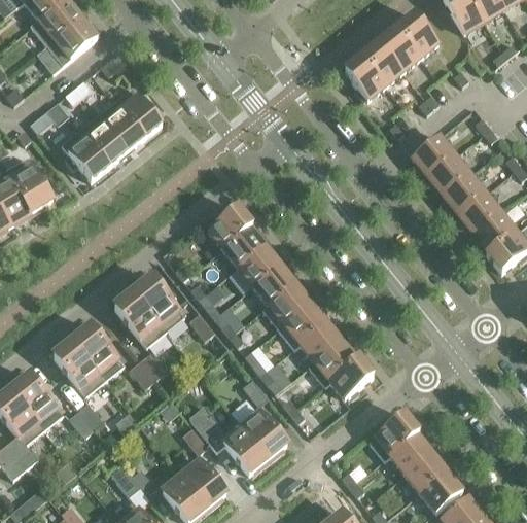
[(27,0),(23,3),(37,21),(30,27),(31,29),(65,0),(27,0)]
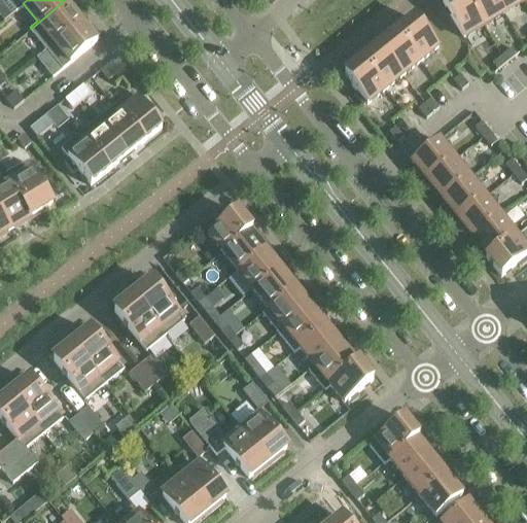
[(70,6),(65,0),(31,29),(45,47),(80,20),(78,18),(80,15),(72,5),(70,6)]
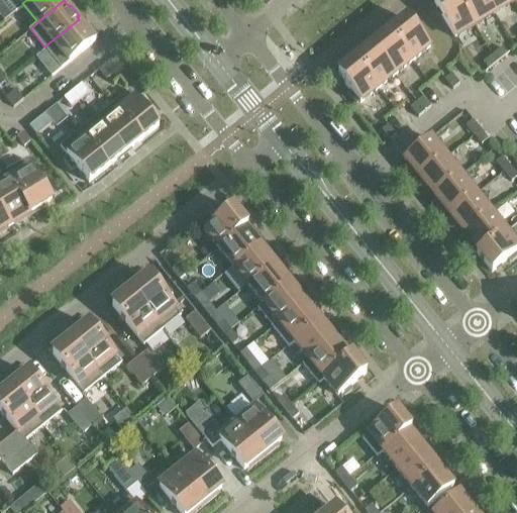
[(475,22),(460,0),(434,0),(454,34),(475,22)]
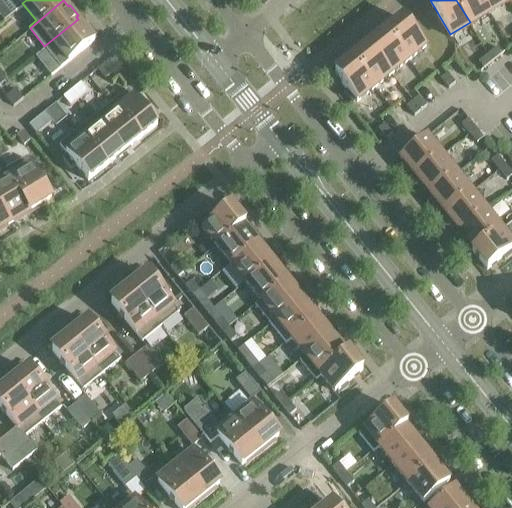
[(456,0),(470,22),(489,10),(483,0),(456,0)]
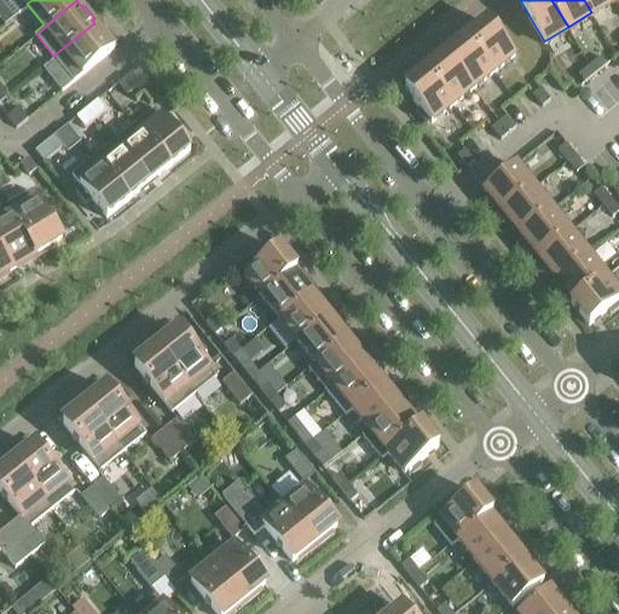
[(584,0),(591,12),(612,0),(584,0)]
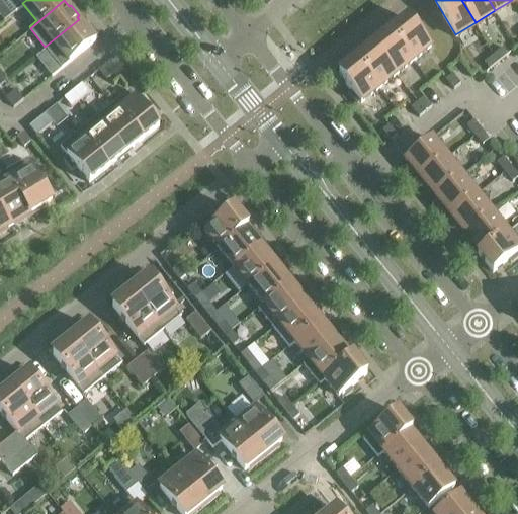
[(430,44),(408,16),(390,30),(412,59),(430,44)]
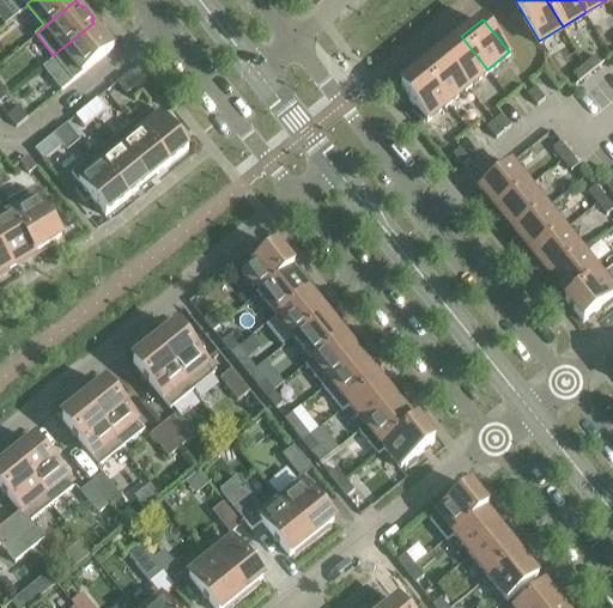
[(99,30),(93,23),(53,55),(72,78),(113,46),(109,42),(111,41),(102,28),(99,30)]
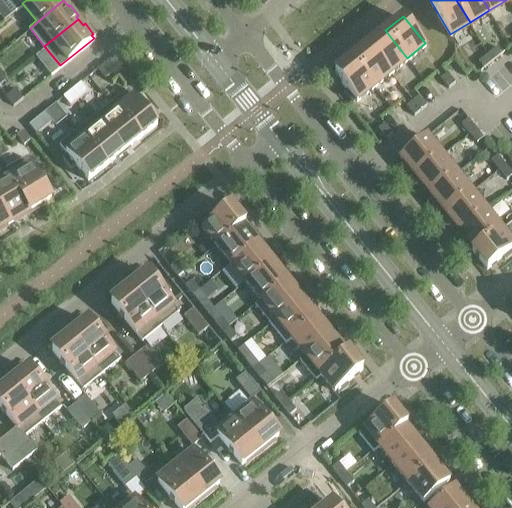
[(407,58),(385,30),(368,44),(391,71),(407,58)]
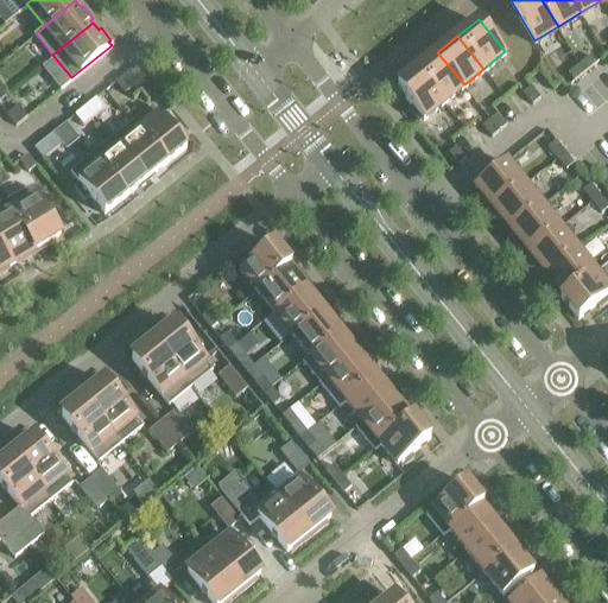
[(464,84),(437,52),(417,68),(444,101),(464,84)]
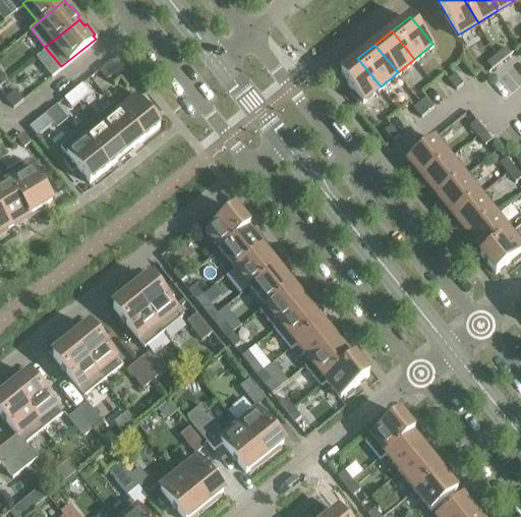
[(502,58),(511,51),(506,45),(496,52),(502,58)]
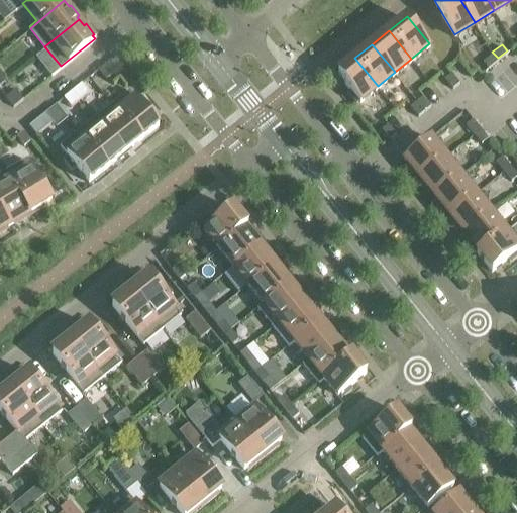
[(492,52),(483,60),(488,66),(498,58),(492,52)]
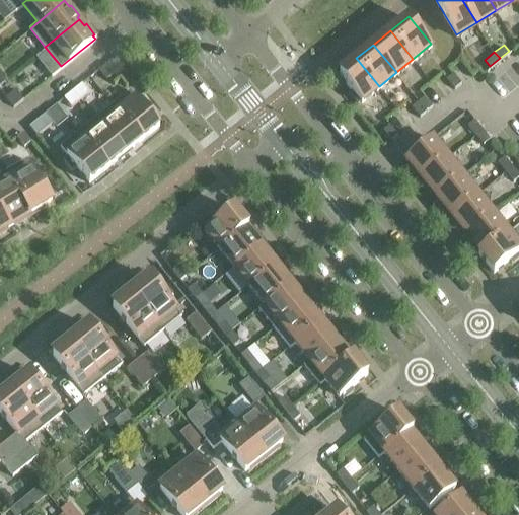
[(379,86),(356,58),(339,72),(351,88),(348,90),(357,101),(360,99),(361,100),(379,86)]
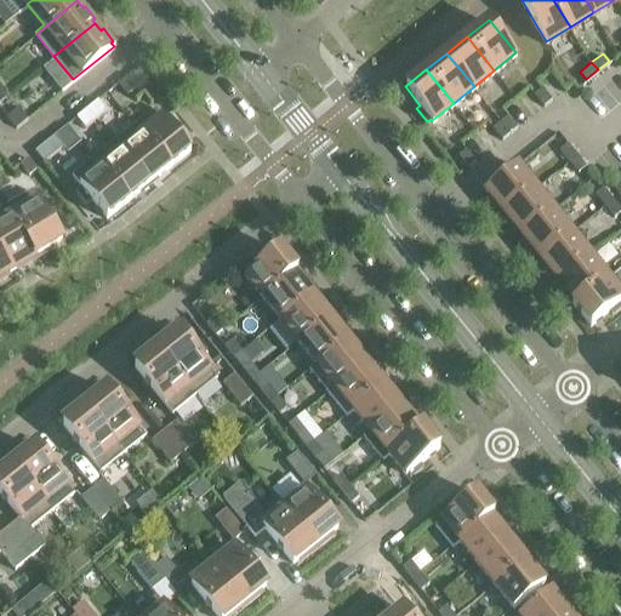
[(129,72),(118,80),(126,92),(137,83),(129,72)]
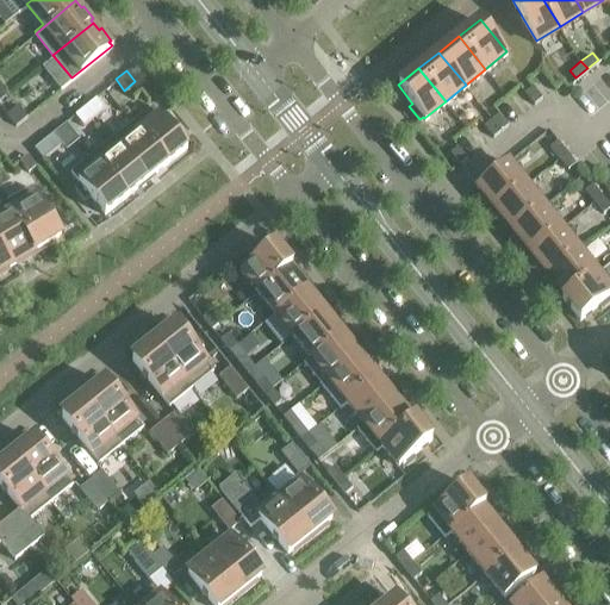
[(541,94),(533,83),(524,89),(534,101),(541,94)]
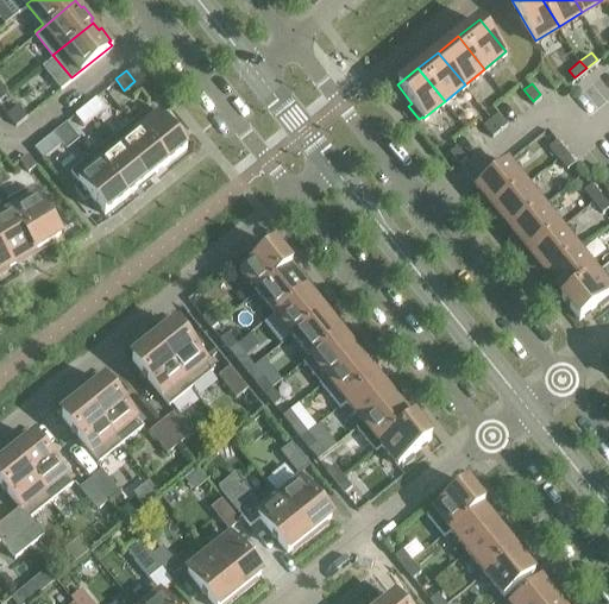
[(94,114),(105,106),(95,95),(85,104),(94,114)]
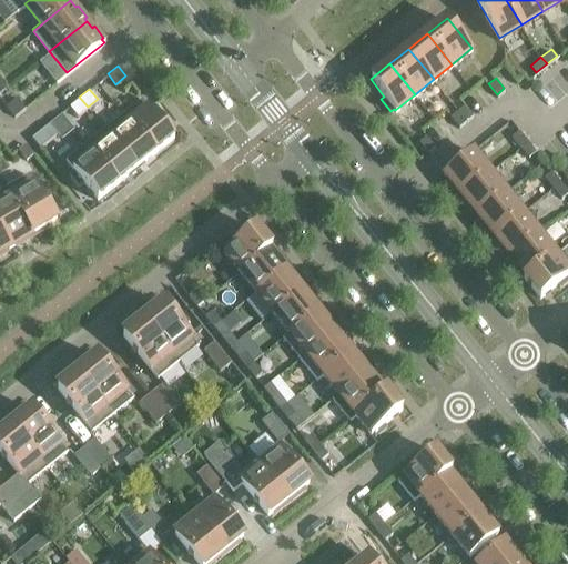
[(17,96),(7,104),(14,114),(24,106),(17,96)]
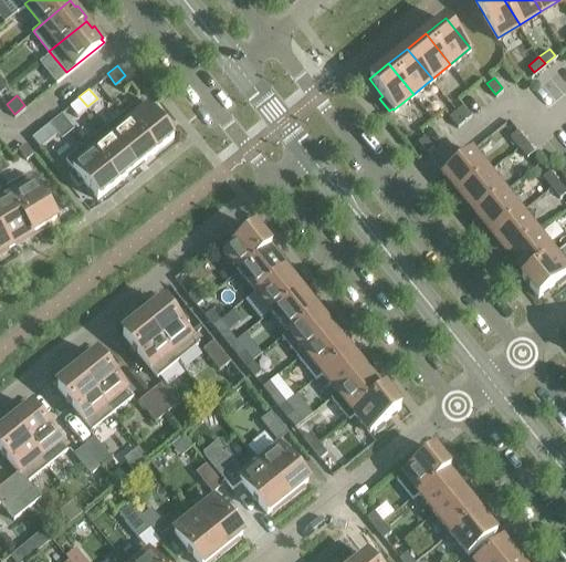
[(142,95),(122,111),(154,151),(174,135),(159,117),(165,114),(155,102),(149,105),(142,95)]
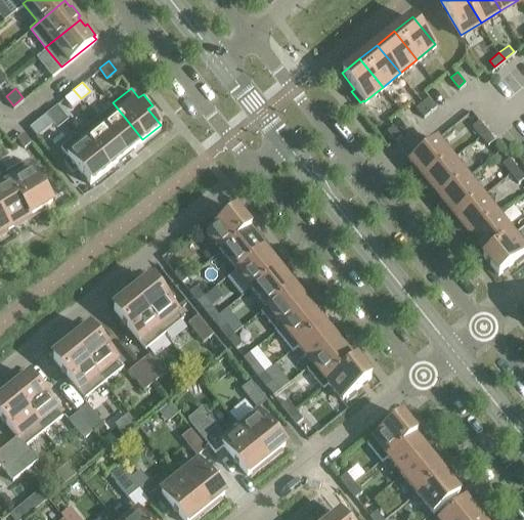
[(73,89),(63,96),(72,106),(81,98),(73,89)]
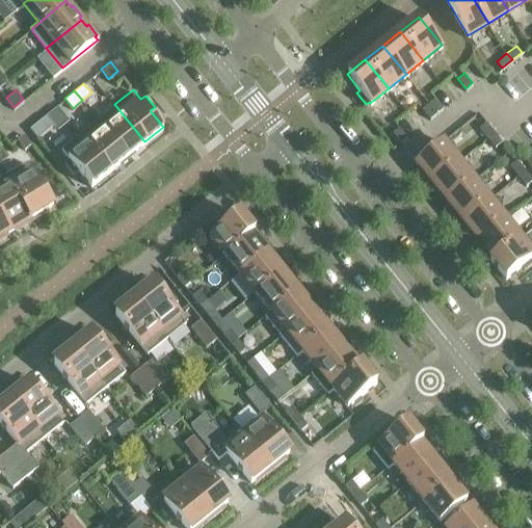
[(428,102),(436,111),(443,106),(434,97),(428,102)]
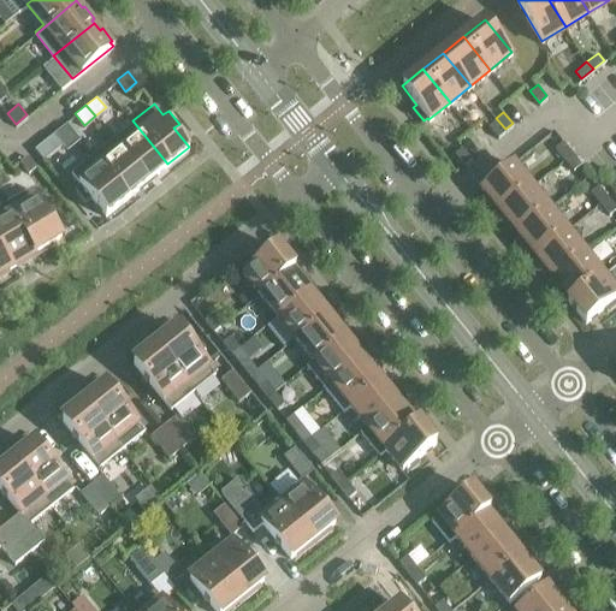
[(489,124),(497,135),(505,129),(496,118),(489,124)]
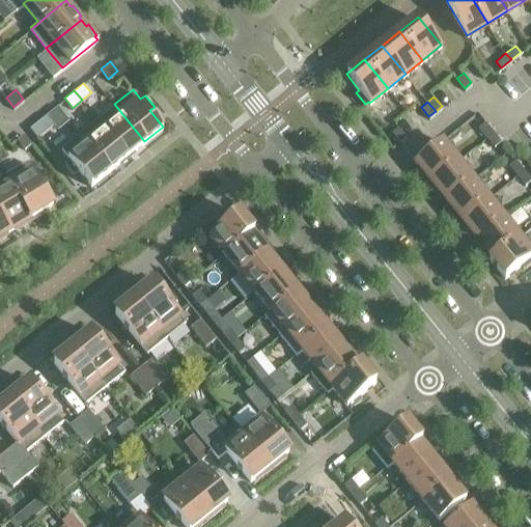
[(113,105),(119,113),(104,127),(127,156),(144,141),(114,104),(113,105)]
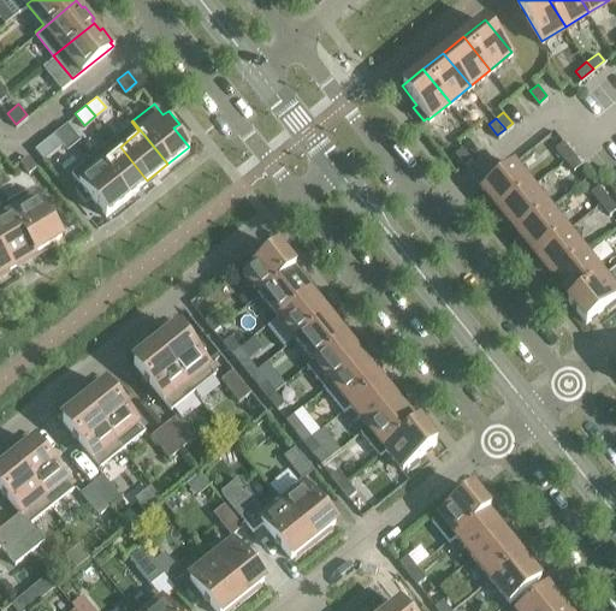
[(34,147),(42,158),(63,142),(53,131),(34,147)]
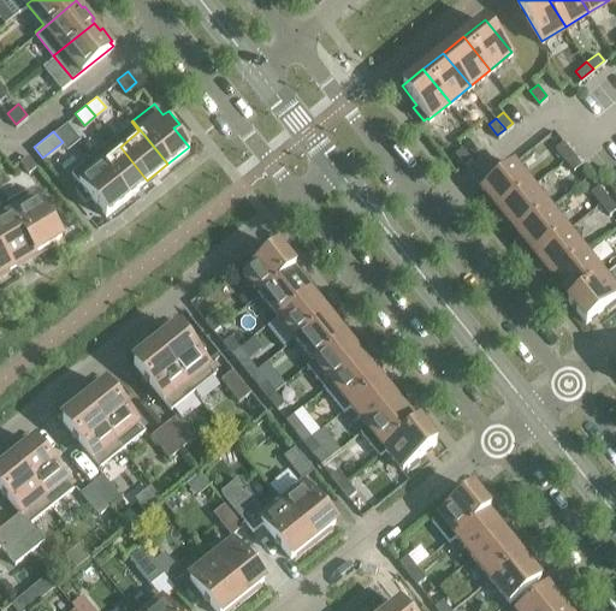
[(572,150),(562,140),(555,146),(564,156),(572,150)]
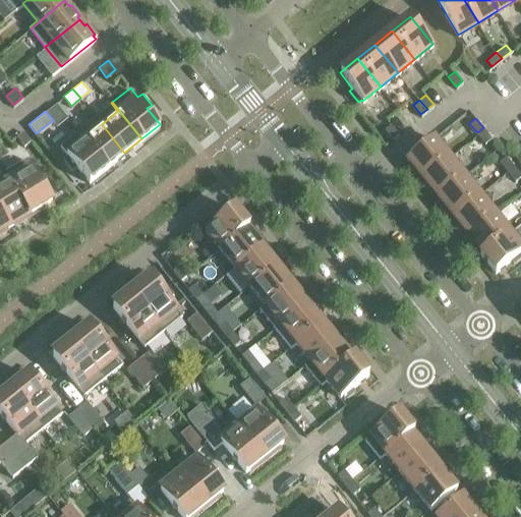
[(391,123),(384,128),(392,137),(399,132),(391,123)]
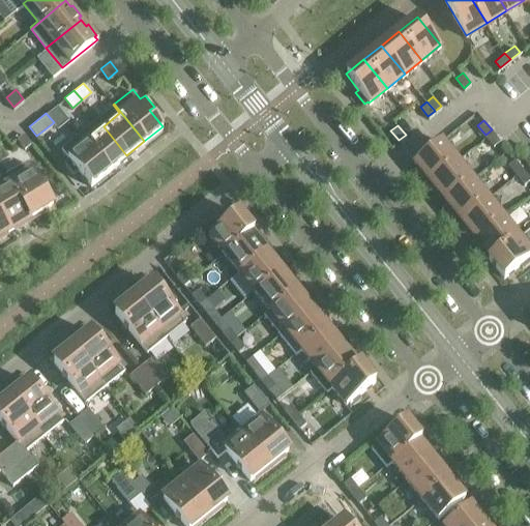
[(81,132),(79,133),(109,169),(126,155),(104,126),(87,139),(81,132)]
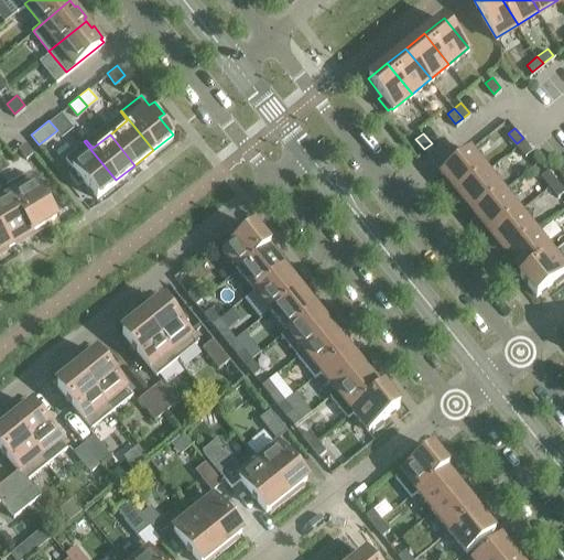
[(517,143),(524,154),(532,148),(523,138),(517,143)]
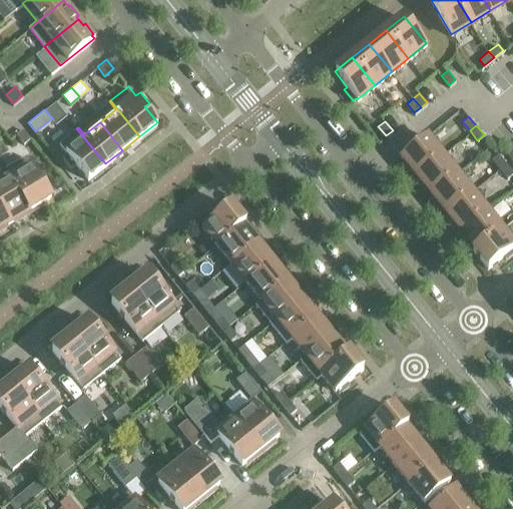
[(16,132),(24,142),(30,137),(22,127),(16,132)]
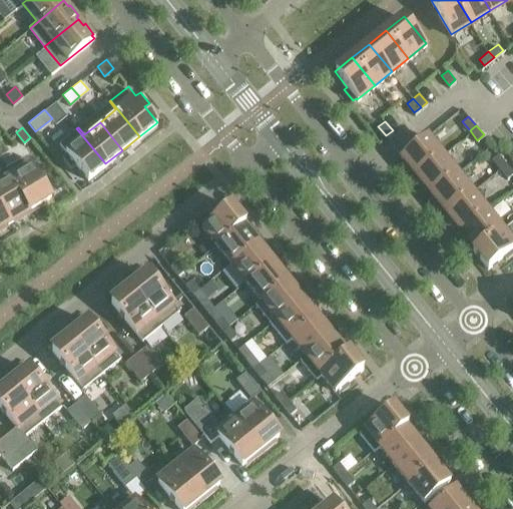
[(105,163),(76,128),(59,142),(66,151),(61,155),(70,166),(75,162),(87,177),(105,163)]
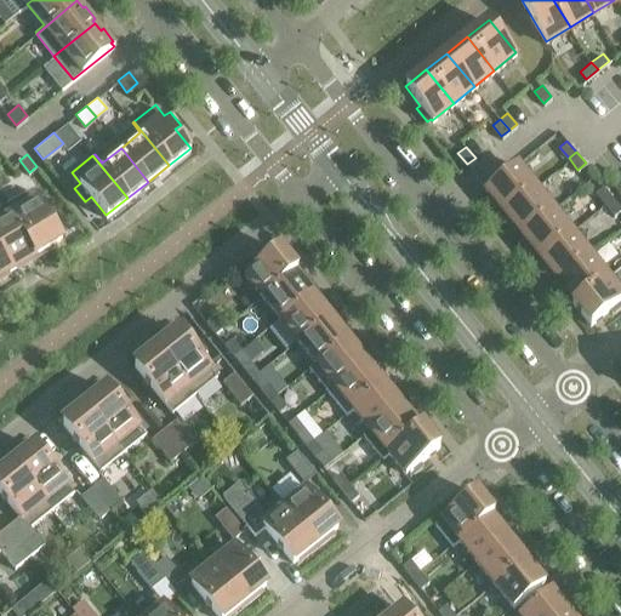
[(535,186),(516,161),(484,187),(486,190),(485,193),(495,205),(497,204),(503,211),(535,186)]
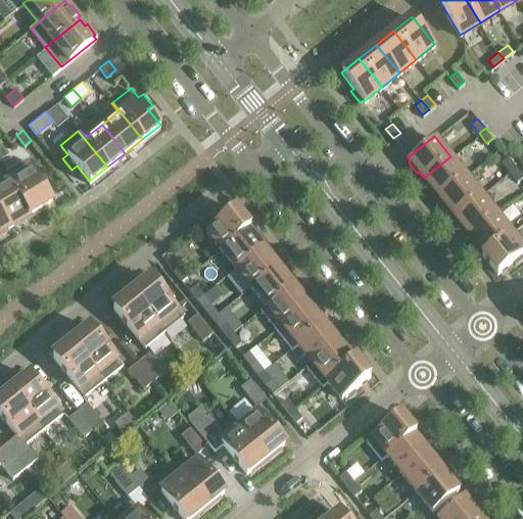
[(516,166),(511,159),(508,155),(502,161),(509,171),(516,166)]
